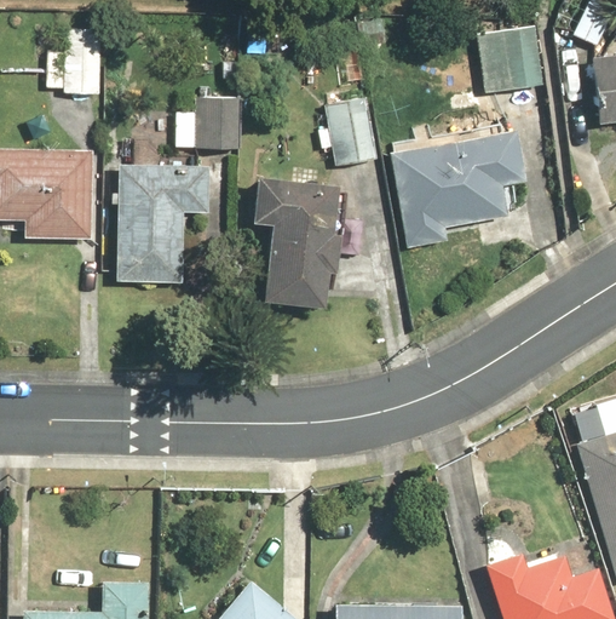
[(602,0),(574,0),(559,32),(585,45),(606,3),(602,0)]
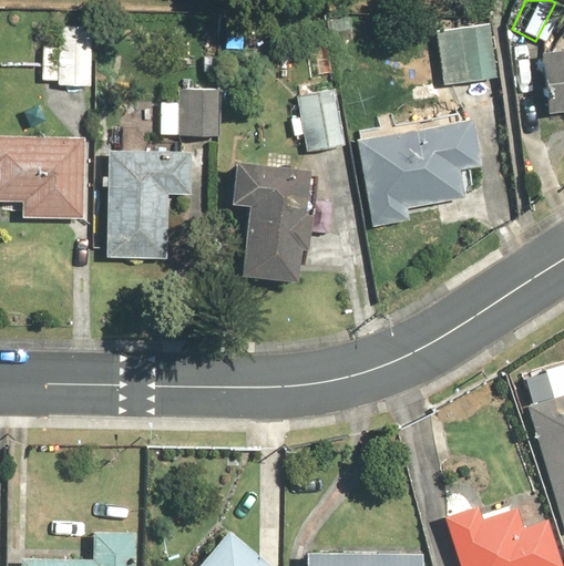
[(480,22),(426,29),(432,85),(486,80),(480,22)]
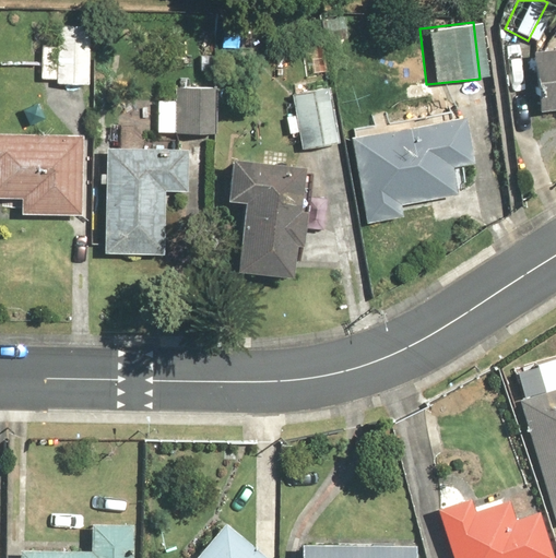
[(91,24),(58,23),(58,47),(44,47),(42,82),(87,84),(91,24)]
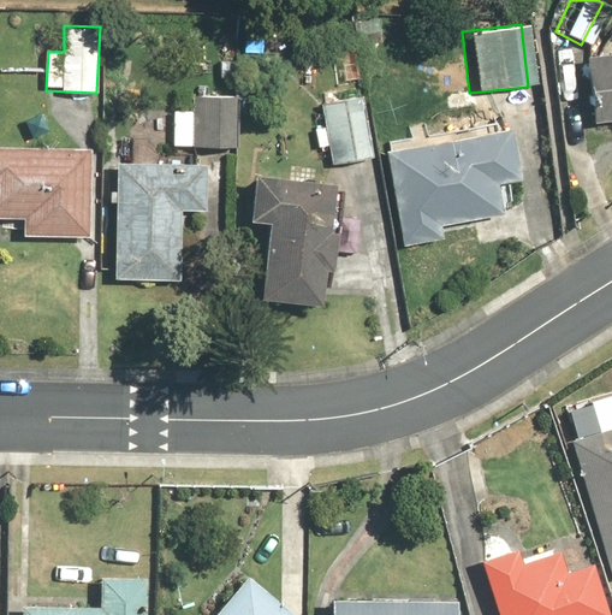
[(611,52),(583,55),(589,119),(611,117),(611,52)]
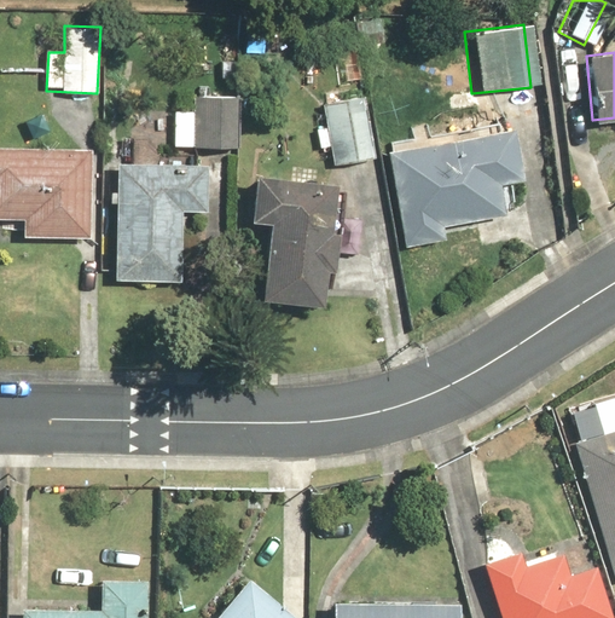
[(350,94),(311,102),(324,168),(363,161),(350,94)]
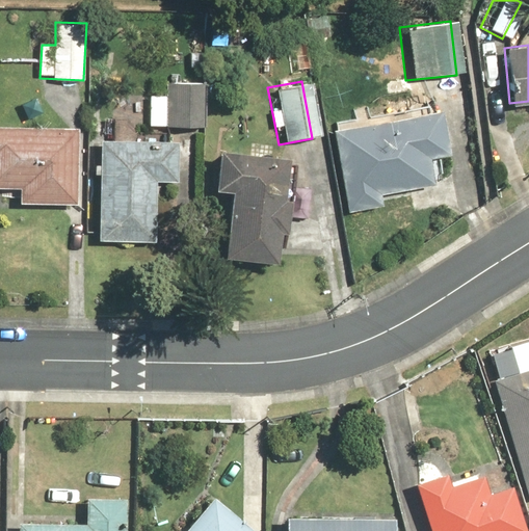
[(169,82),(169,99),(151,99),(151,125),(202,126),(204,83),(169,82)]
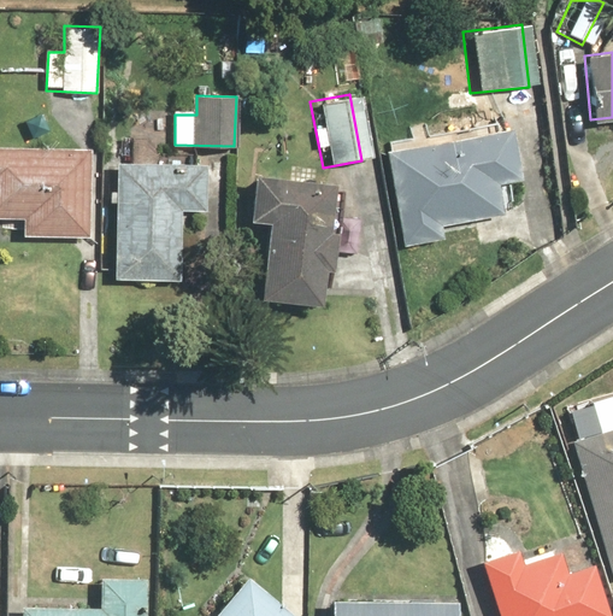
[(489,128),(370,151),(388,246),(430,238),(429,227),(488,215),(482,183),(500,181),(489,128)]
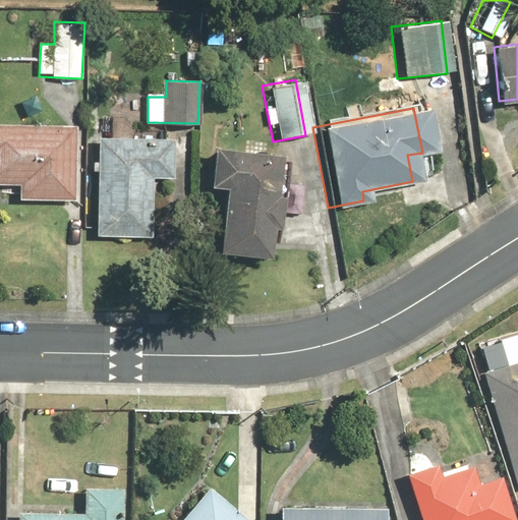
[(77,201),(80,129),(0,125),(0,182),(23,184),(23,199),(77,201)]
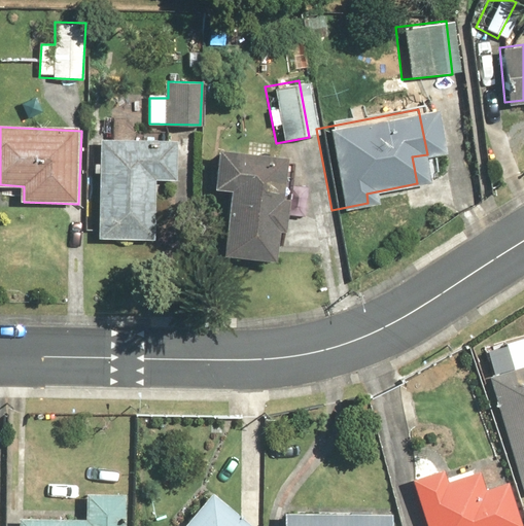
[(179,140),(103,139),(102,237),(158,237),(159,180),(179,181),(179,140)]
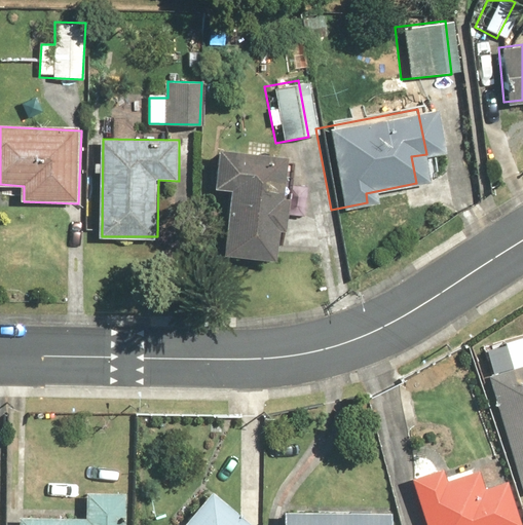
[(220,190),(235,190),(232,256),(283,259),(284,231),(291,231),(292,199),(287,199),(288,156),(267,155),(268,146),(248,145),(248,151),(224,150),(224,155),(216,155),(215,185),(220,185),(220,190)]
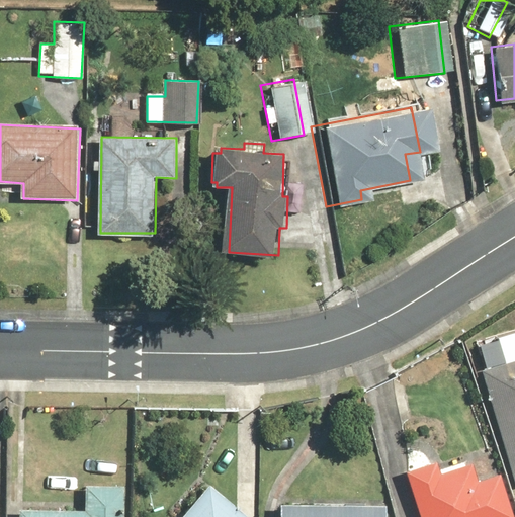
[(514,357),(485,366),(514,479),(514,357)]
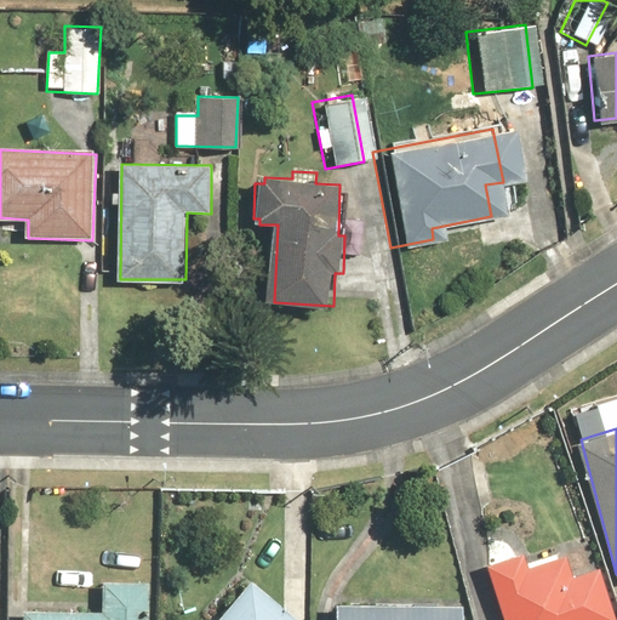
[(526,553),(486,569),(504,619),(616,619),(599,570),(578,578),(571,559),(533,573),(526,553)]
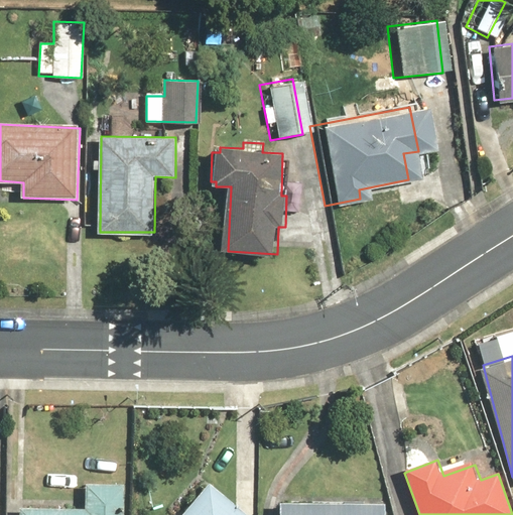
[(176,513),(173,514),(243,514),(244,513),(204,480),(176,513)]
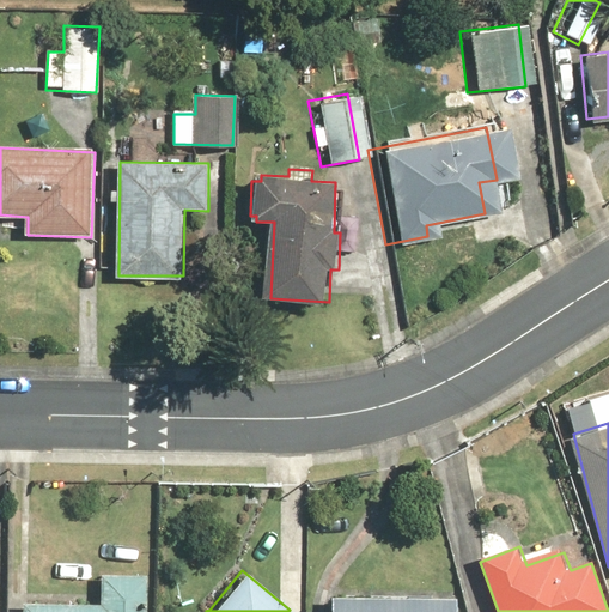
[(25,603),(24,611),(147,611),(150,577),(101,575),(99,606),(25,603)]
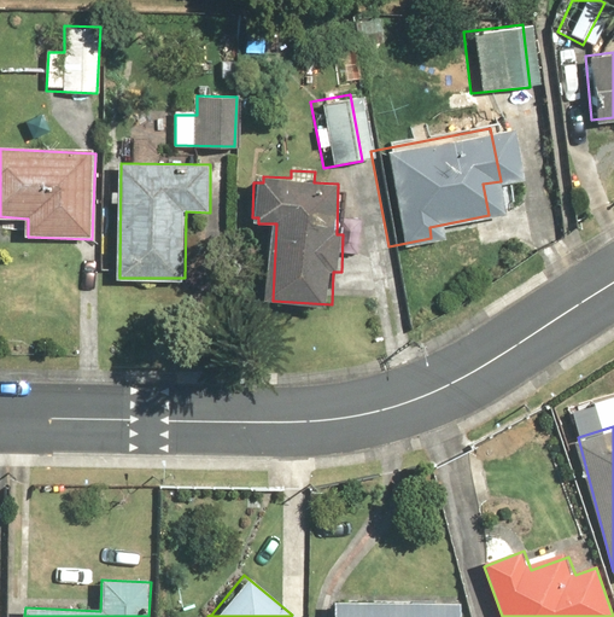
[(463,616),(465,609),(338,601),(337,616),(463,616)]
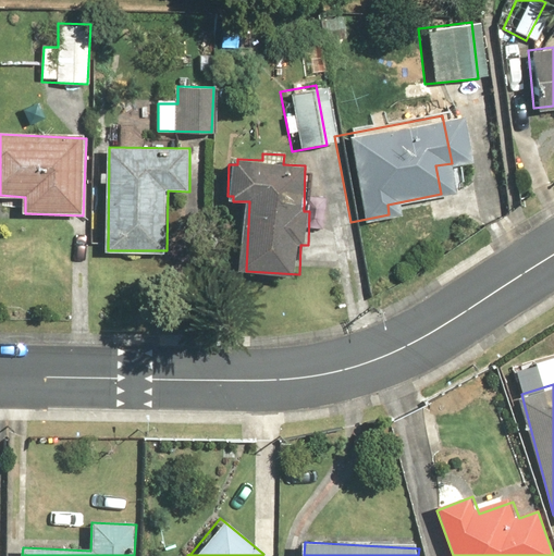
All buildings are outlined.
